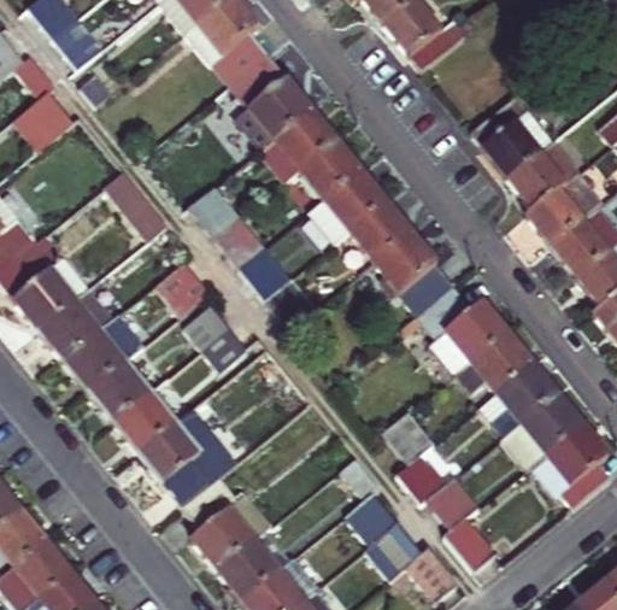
[(36,0),(28,7),(52,37),(77,18),(63,0),(36,0)]
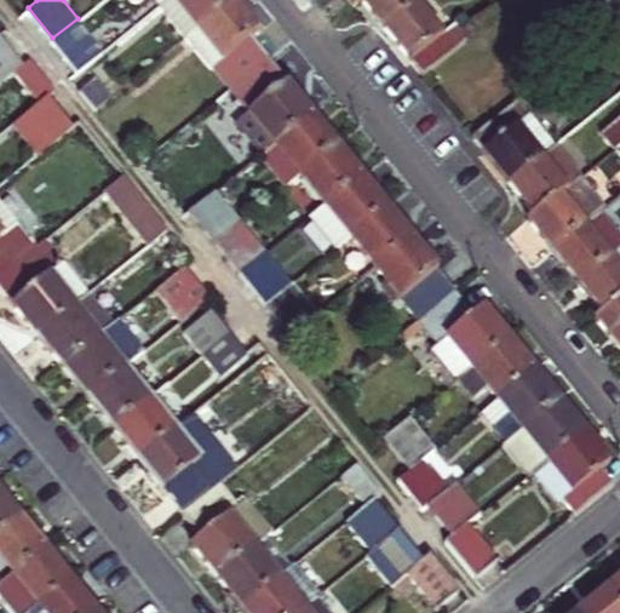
[(162,0),(160,3),(185,33),(227,0),(162,0)]
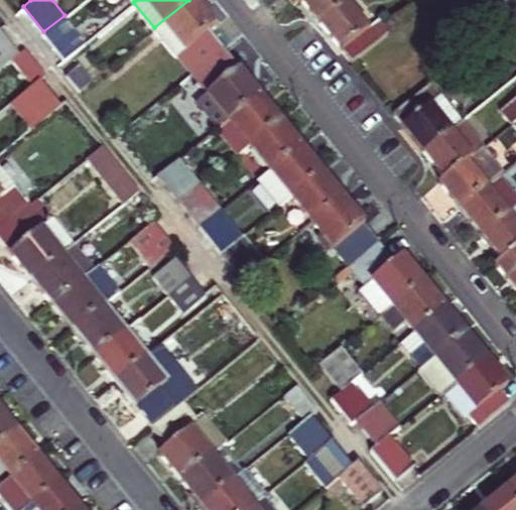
[(154,27),(192,71),(225,45),(210,26),(217,20),(213,15),(201,0),(188,0),(154,27)]
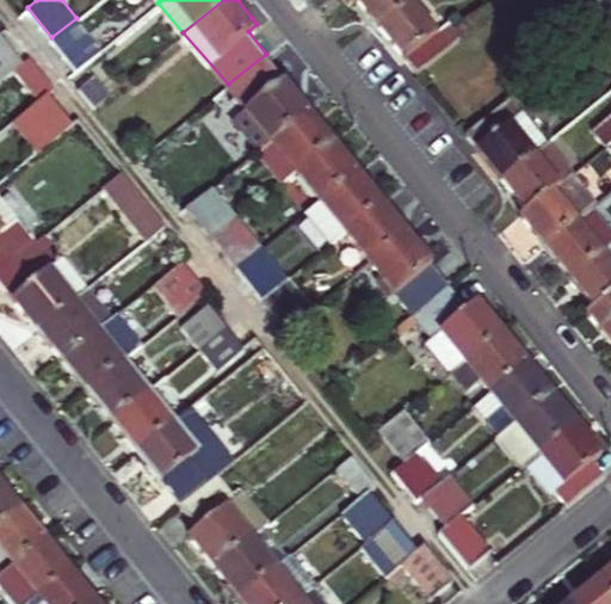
[(381,25),(411,0),(360,0),(364,5),(381,25)]
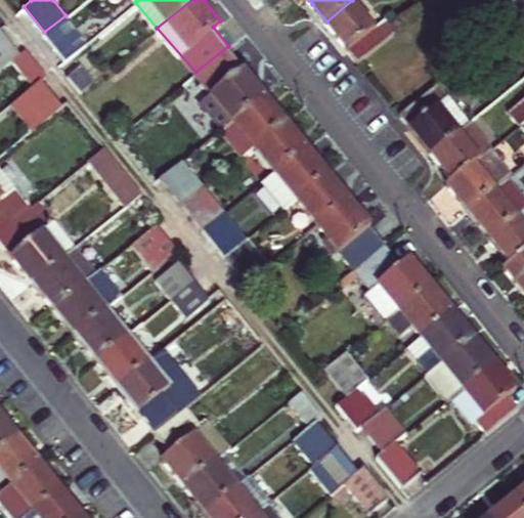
[(385,16),(375,25),(354,0),(352,0),(326,22),(341,39),(357,60),(396,30),(385,16)]
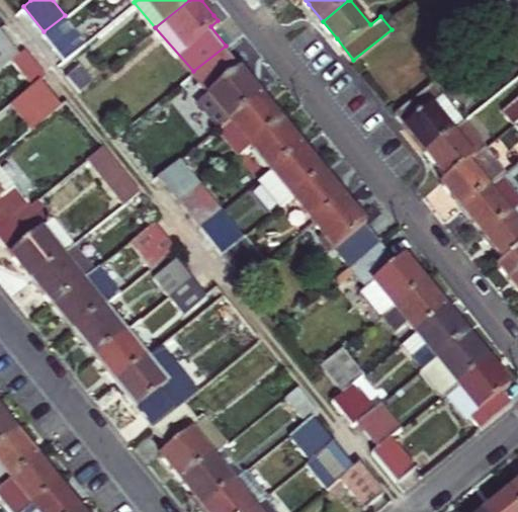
[(86,40),(65,15),(44,31),(65,58),(86,40)]
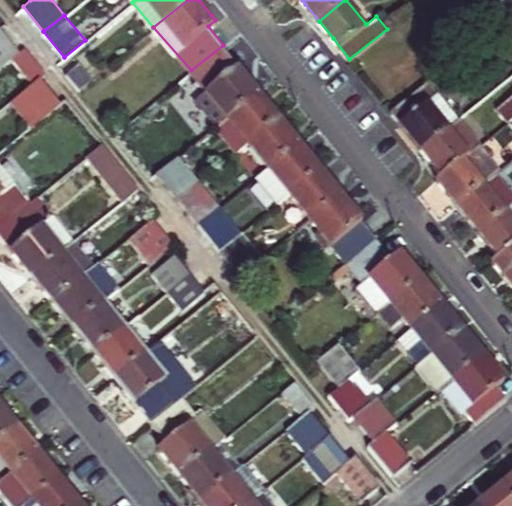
[(20,50),(0,25),(0,66),(12,56),(20,50)]
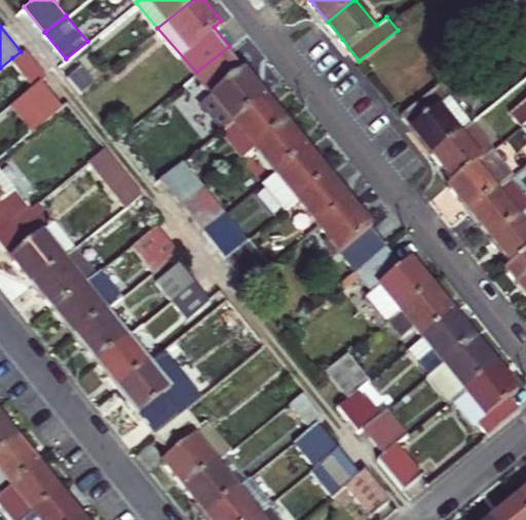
[(12,58),(26,75),(39,64),(26,46),(21,51),(12,58)]
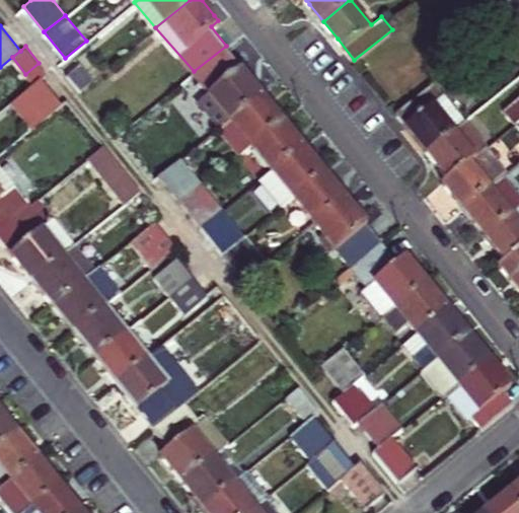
[(246,71),(226,46),(194,71),(205,84),(230,117),(263,90),(246,71)]
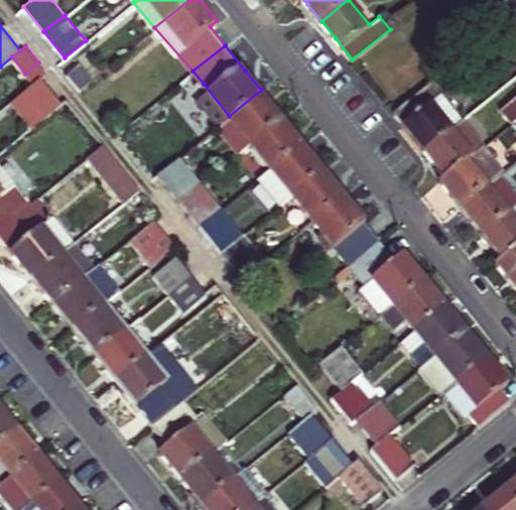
[(67,72),(80,88),(93,76),(80,60),(67,72)]
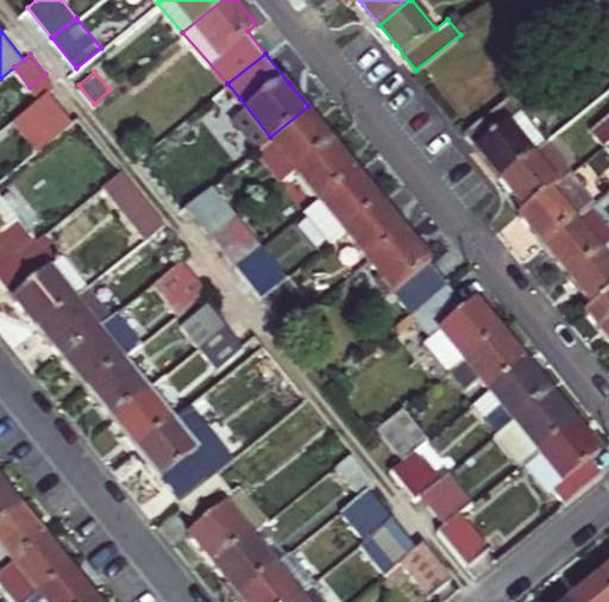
[(55,85),(45,74),(30,87),(38,98),(48,89),(49,91),(55,85)]
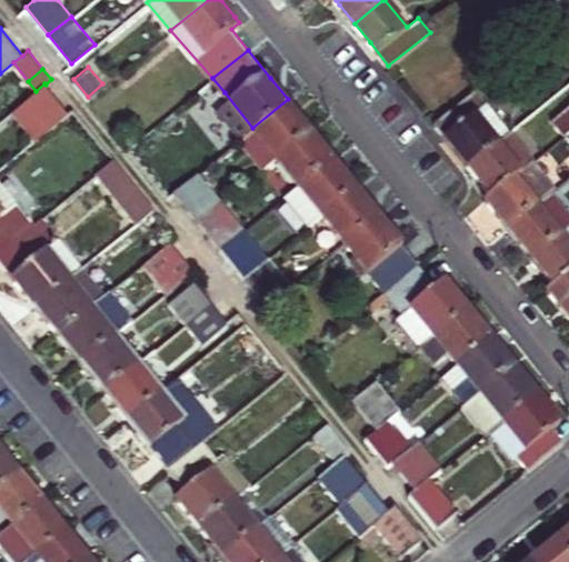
[(45,83),(36,91),(13,110),(36,138),(68,112),(46,84),(45,83)]
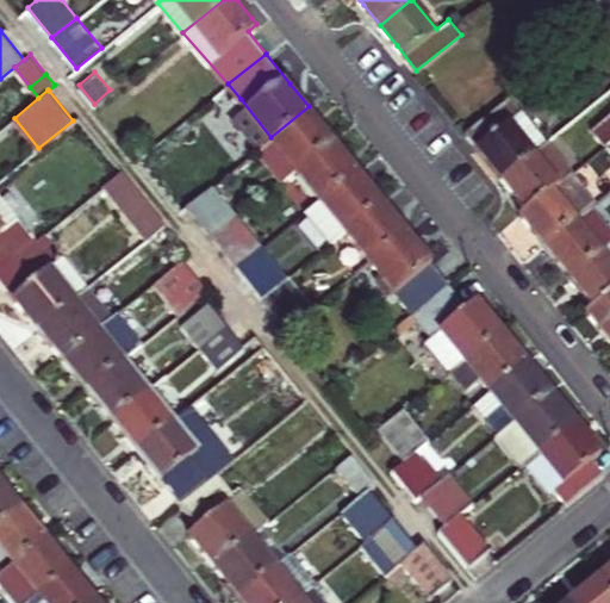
[(503,175),(548,140),(511,94),(466,131),(484,153),(503,175)]
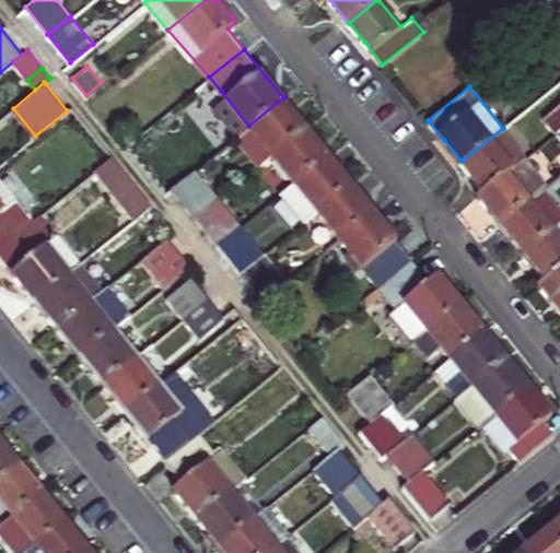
[(208,101),(236,137),(248,126),(221,91),(208,101)]
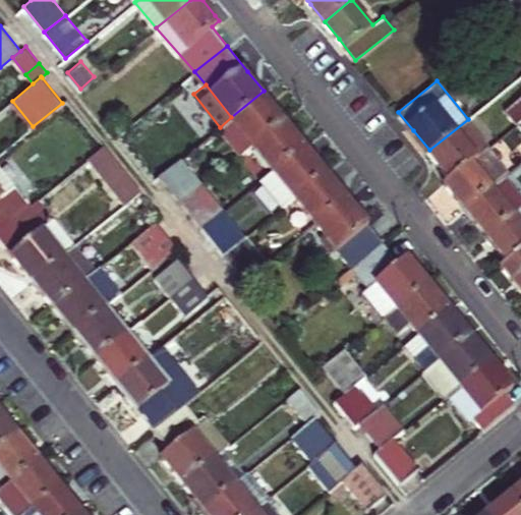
[(275,105),(264,91),(231,117),(252,142),(284,117),(275,105)]
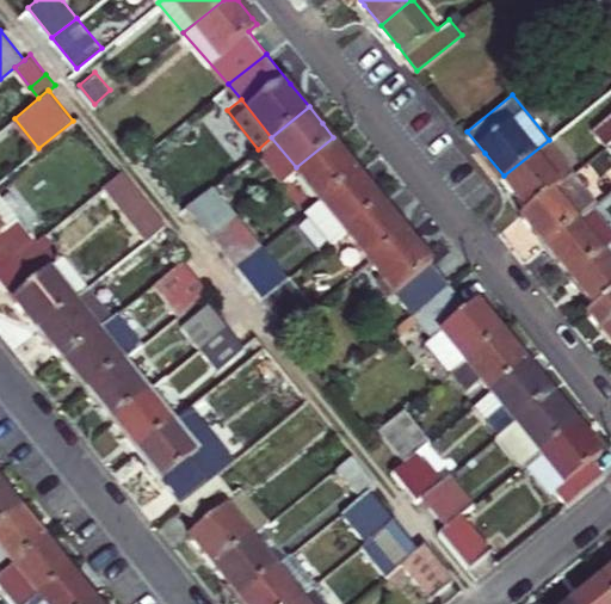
[(610,112),(593,128),(606,143),(608,142),(610,139),(610,112)]
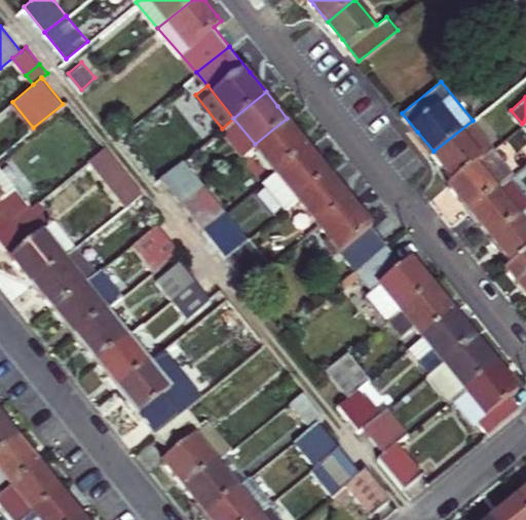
[(298,132),(287,118),(255,144),(276,171),(308,145),(298,132)]
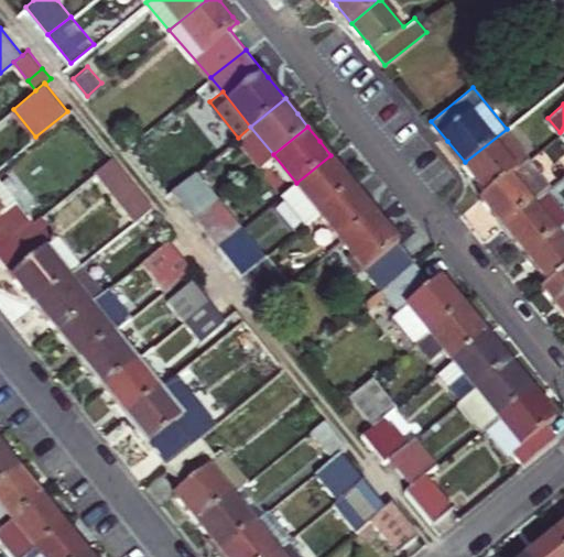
[(529,156),(530,156),(507,129),(465,162),(477,178),(487,190),(529,156)]
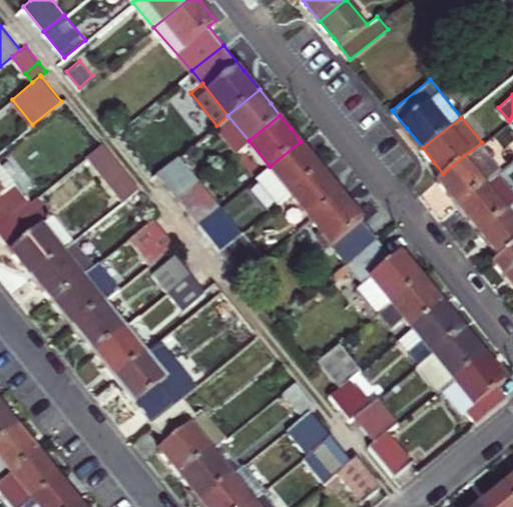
[(87,154),(123,199),(139,186),(103,141),(87,154)]
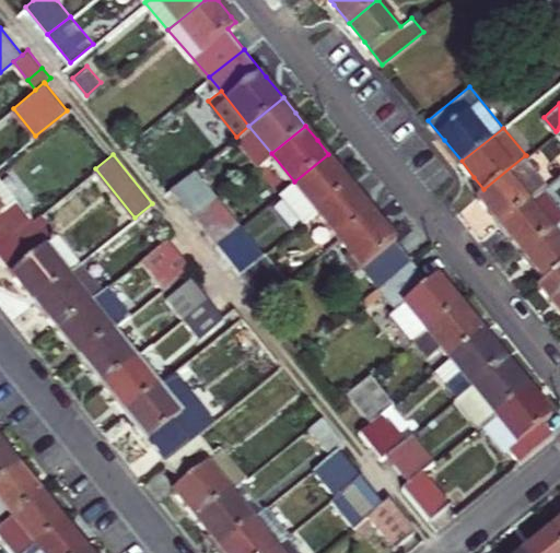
[(339,167),(328,154),(294,181),(280,192),(303,220),(317,209),(351,181),(339,167)]
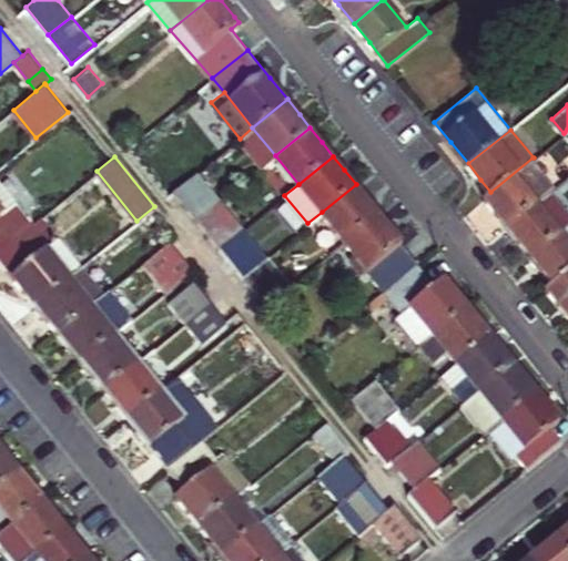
[(550,191),(556,186),(533,157),(490,192),(485,197),(498,214),(507,226),(550,191)]
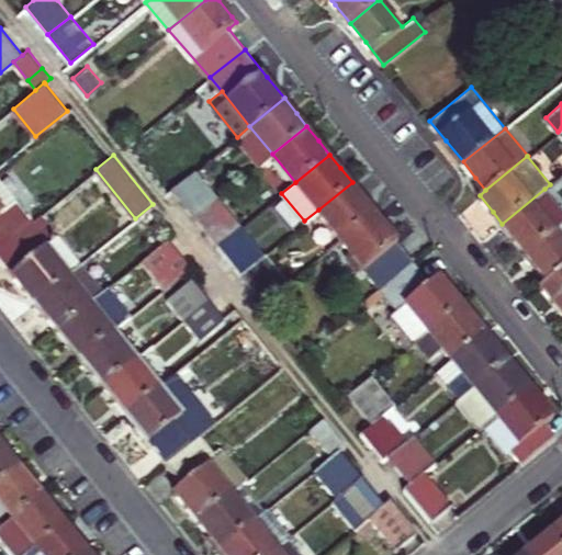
[(171,189),(194,217),(218,197),(195,170),(171,189)]
